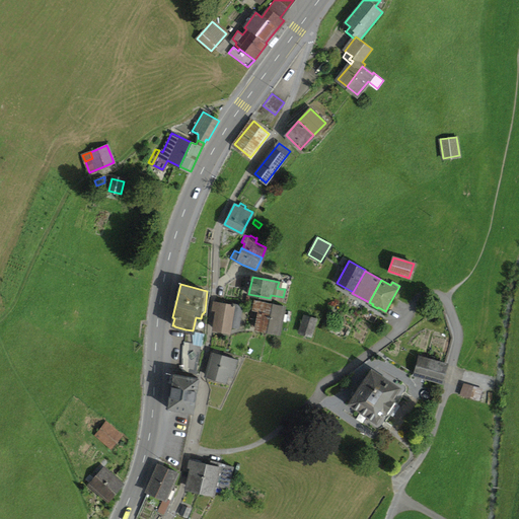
[(260,312),(256,328),(268,330),(273,304),(256,301),(254,311),(260,312)]
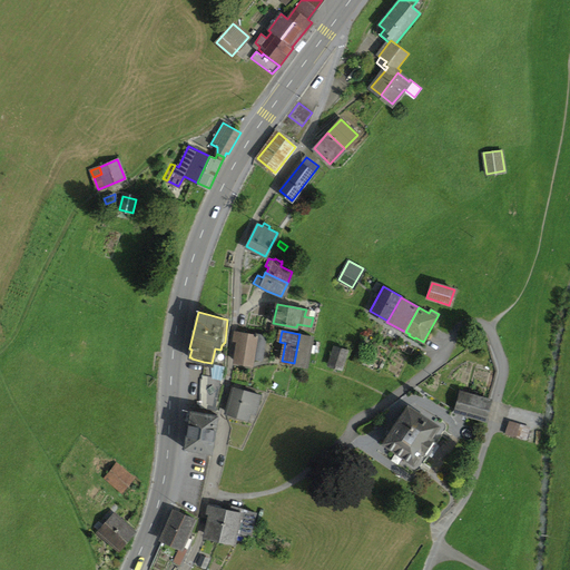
[(261,360),(265,336),(235,332),(235,340),(239,341),(235,361),(251,363),(252,357),(261,360)]
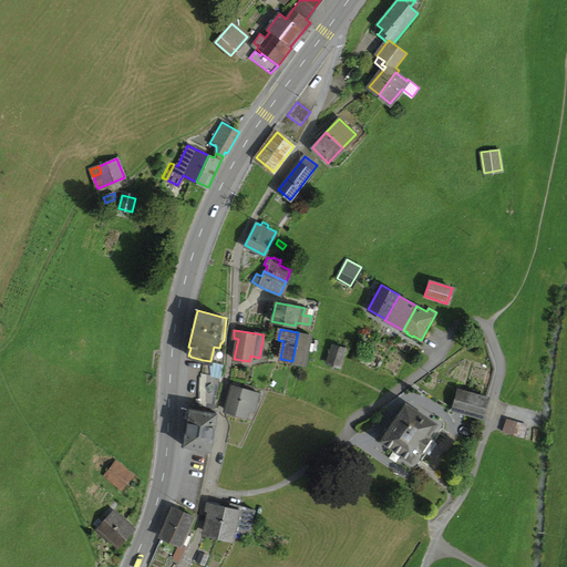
[(309,339),(310,334),(298,332),(292,361),(303,363),(307,349),(312,350),(315,340),(309,339)]
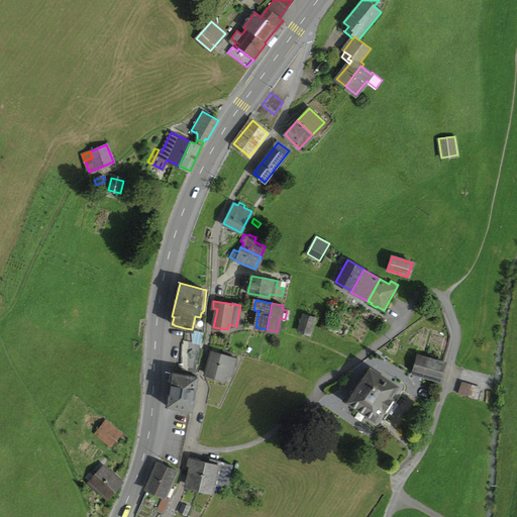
[(304,314),(299,330),(309,334),(315,317),(304,314)]
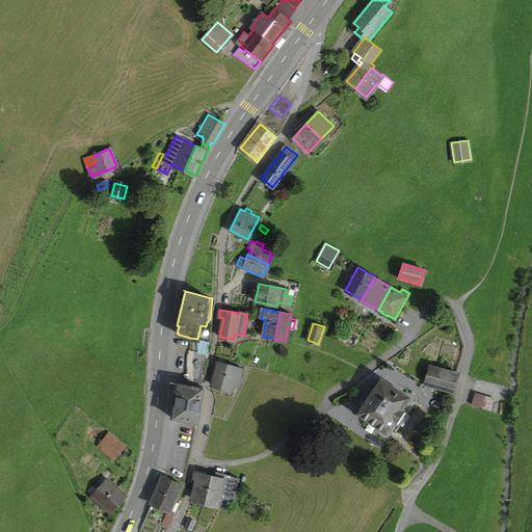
[(204,353),(198,352),(197,340),(197,339),(190,338),(189,350),(188,350),(188,353),(187,353),(186,380),(193,381),(193,378),(201,379),(205,361),(203,360),(204,354),(204,353)]
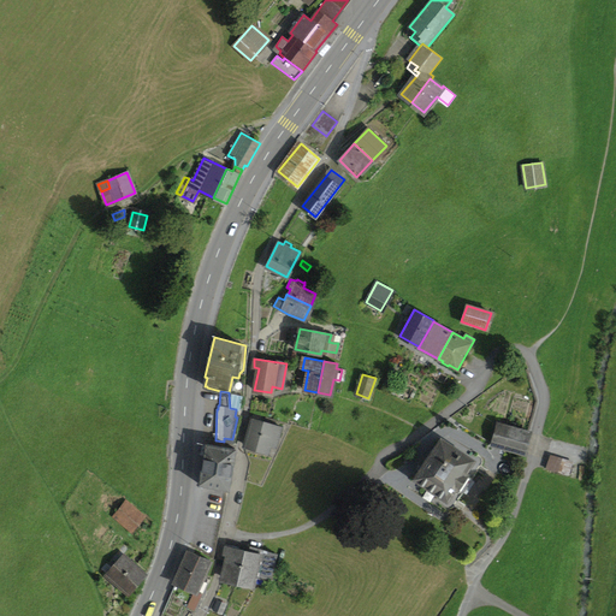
[(236,410),(240,412),(242,396),(229,394),(230,408),(236,409),(236,410)]
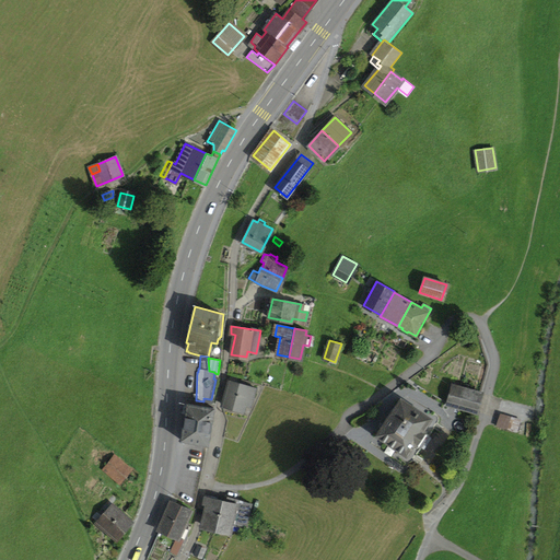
[(251,405),(256,388),(249,386),(251,382),(242,380),(241,384),(230,381),(222,405),(243,410),(245,404),(251,405)]
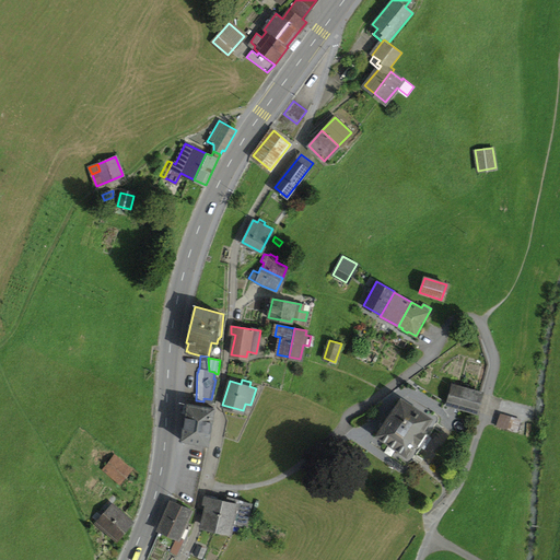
[(448,405),(476,412),(481,394),(453,386),(448,405)]
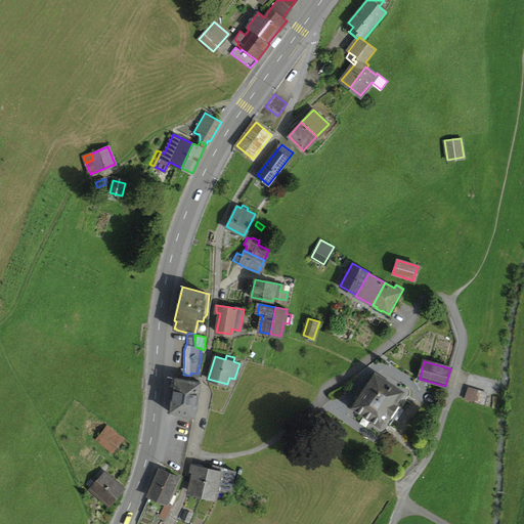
[(393,420),(401,408),(395,404),(402,392),(376,374),(367,384),(365,382),(356,395),(359,397),(352,407),(380,426),(387,416),(393,420)]
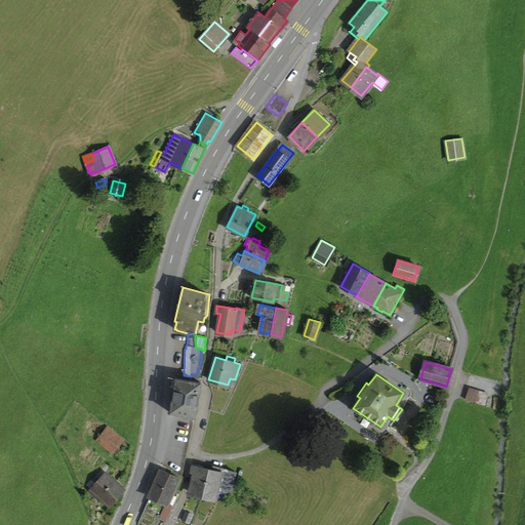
[(175,378),(169,413),(195,417),(201,382),(175,378)]
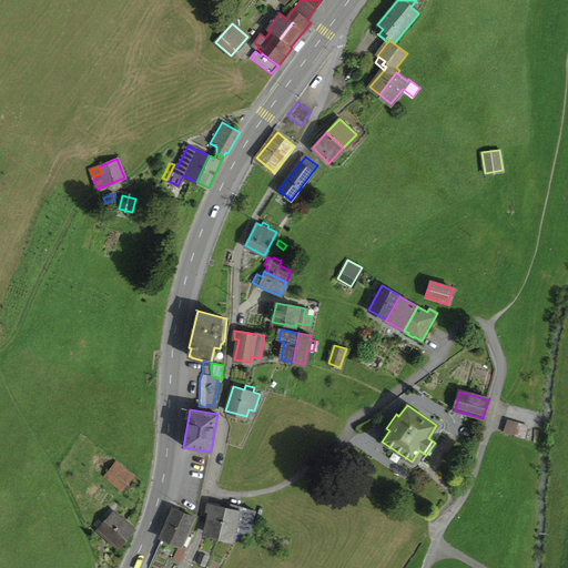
[(529,428),(507,422),(504,434),(526,440),(529,428)]
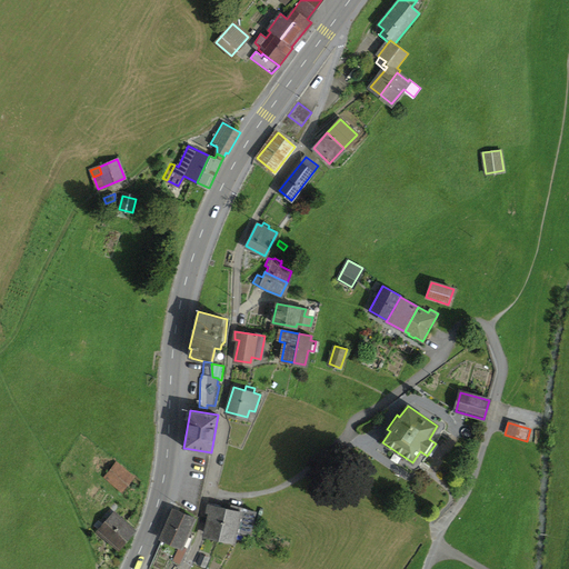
[(106,476),(121,490),(132,477),(116,463),(106,476)]
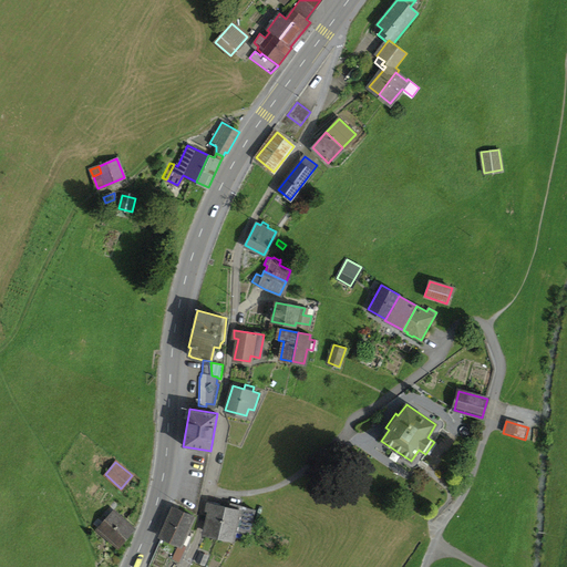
[(210,512),(205,532),(218,535),(226,507),(207,502),(206,511),(210,512)]
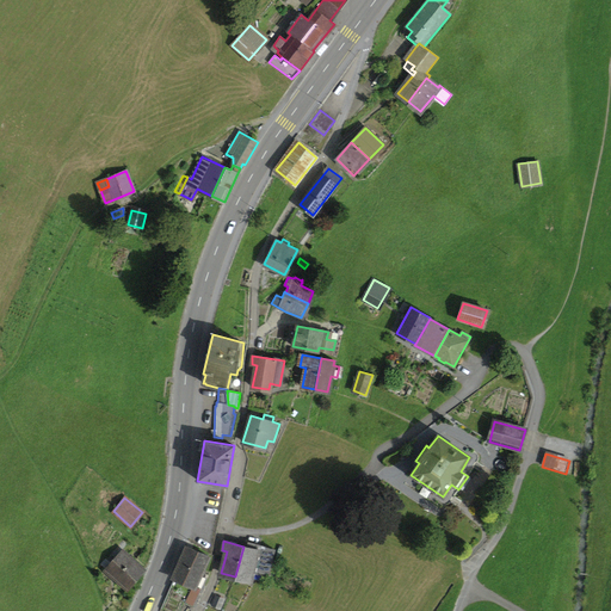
[(251,578),(253,569),(267,573),(269,573),(275,550),(248,543),(247,547),(244,547),(235,576),(251,580),(251,578)]
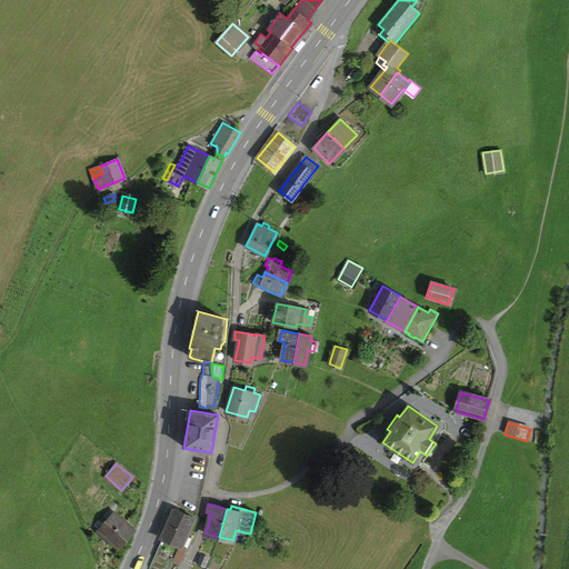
[(193,518),(173,509),(161,537),(181,546),(190,528),(193,518)]
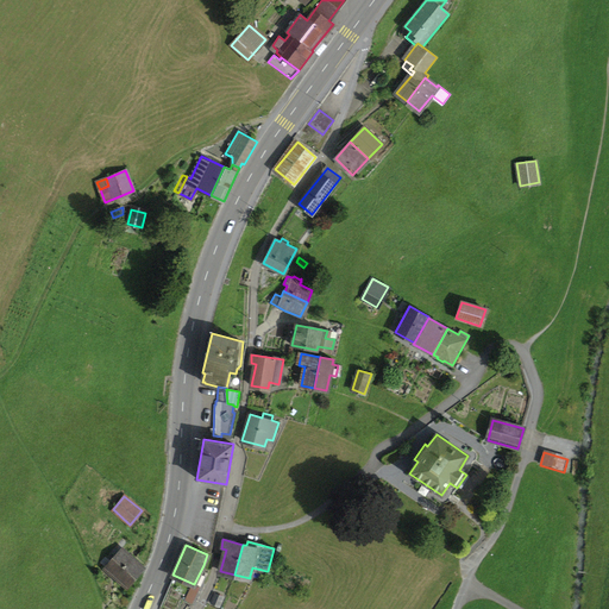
[(101,563),(126,586),(143,569),(121,550),(111,562),(105,557),(101,563)]
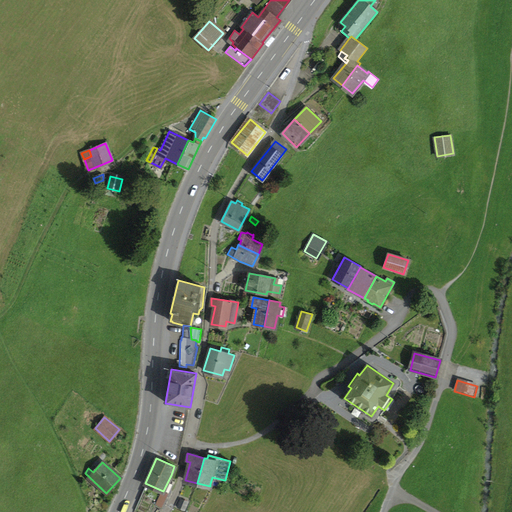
[(163,491),(168,493),(173,482),(171,481),(173,476),(171,475),(163,491)]
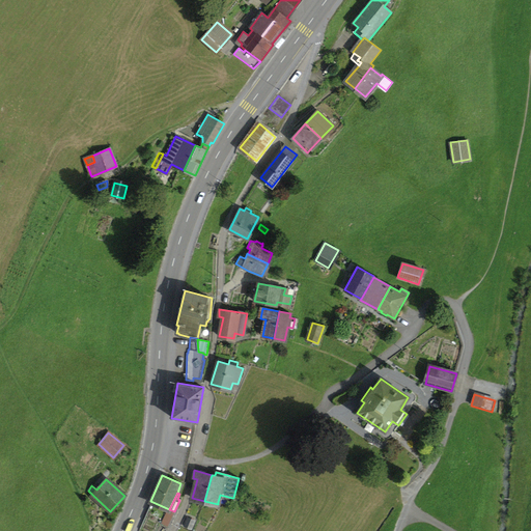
[(218,502),(230,505),(232,498),(220,495),(218,502)]
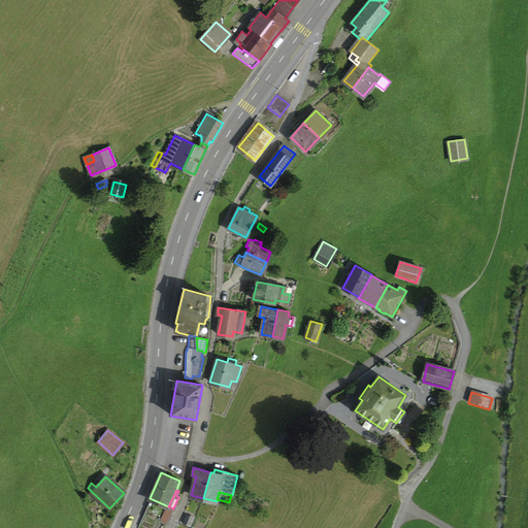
[(166,508),(161,520),(167,522),(171,512),(167,509),(166,508)]
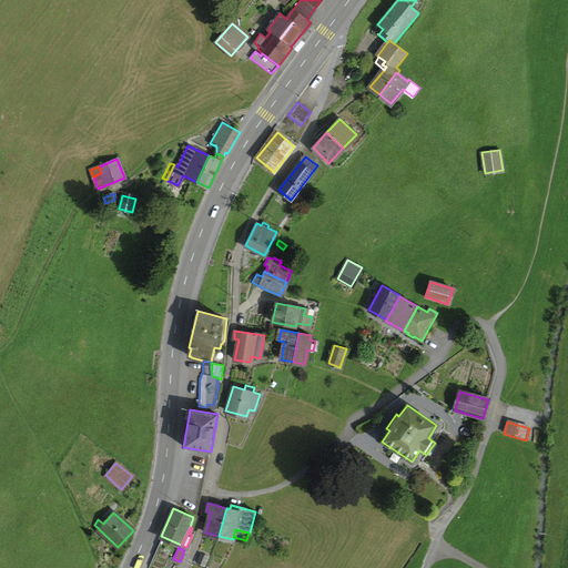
[(158,551),(151,567),(152,567),(166,567),(172,557),(158,551)]
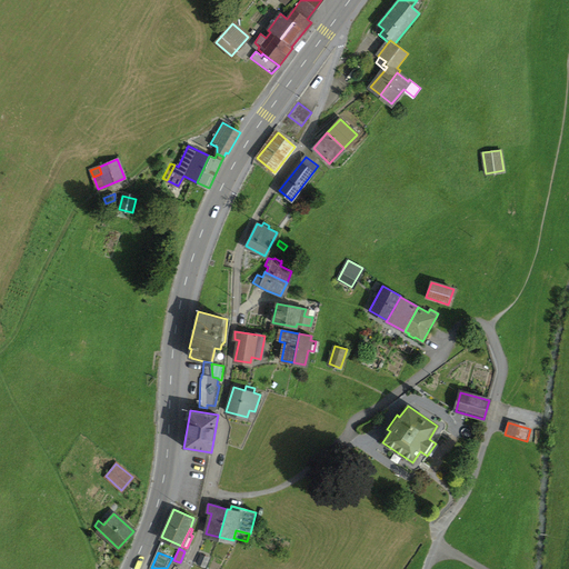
[(200,557),(198,563),(205,567),(208,559),(200,557)]
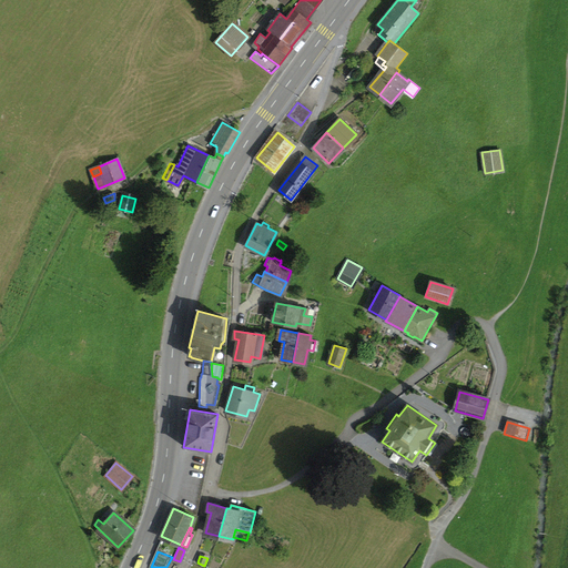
All buildings are outlined.
